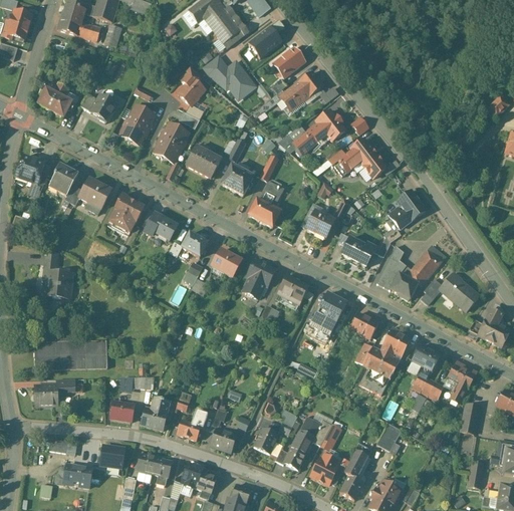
[(17,0),(0,0),(0,1),(0,5),(14,10),(15,10),(17,0)]
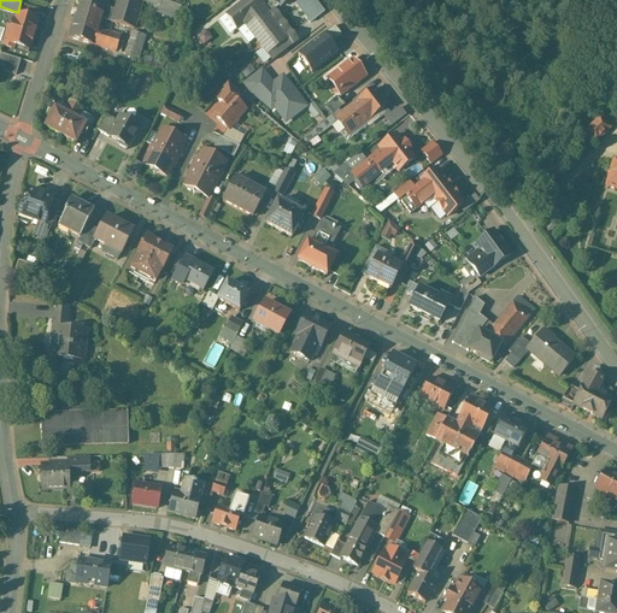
[(105,0),(80,0),(77,12),(76,11),(69,35),(93,42),(93,41),(98,27),(100,16),(111,18),(115,7),(104,5),(105,0)]
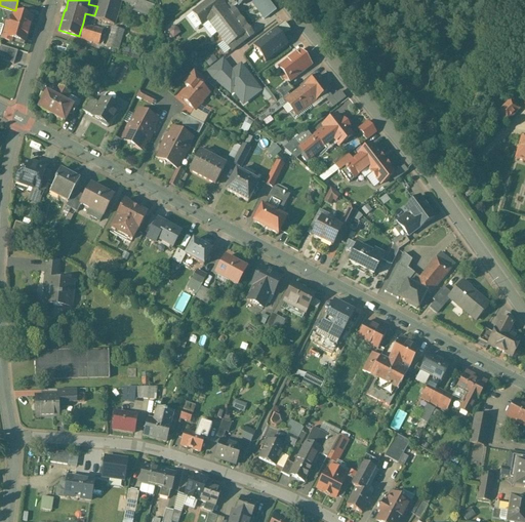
[(98,0),(97,6),(94,15),(94,16),(114,22),(121,0),(98,0)]
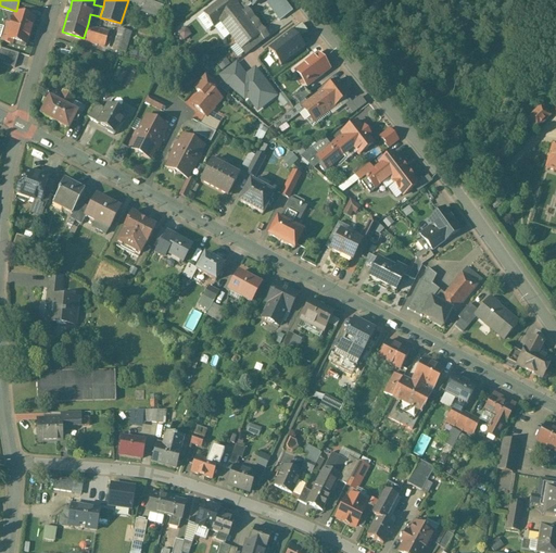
[(215,0),(203,10),(214,24),(219,19),(241,47),(260,33),(241,9),(238,4),(239,4),(236,0),(215,0)]
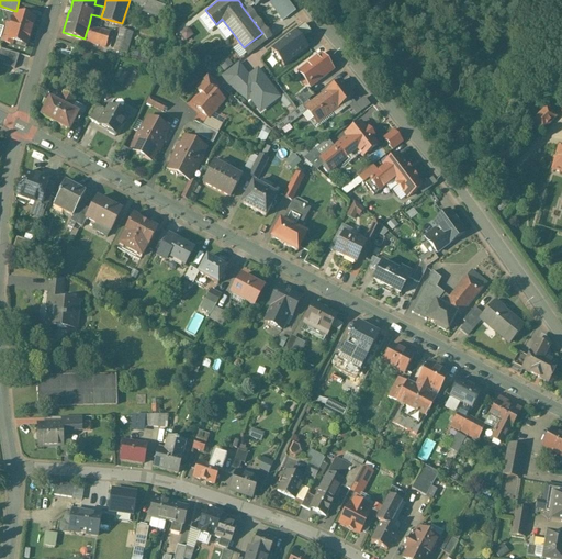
[(238,0),(242,4),(240,4),(244,9),(255,0),(238,0)]
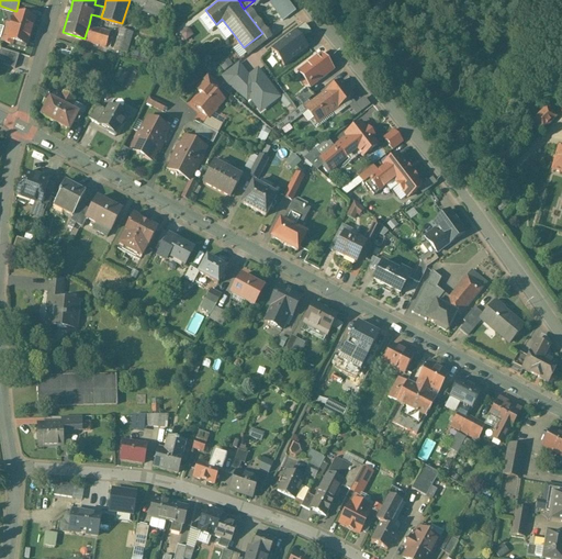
[(295,9),(288,0),(270,0),(269,1),(282,19),(295,9)]
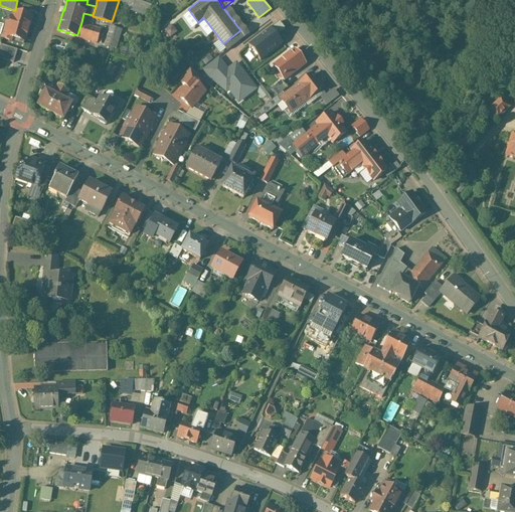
[(15,10),(14,10),(10,21),(6,20),(1,35),(12,38),(12,36),(24,39),(31,15),(15,10)]
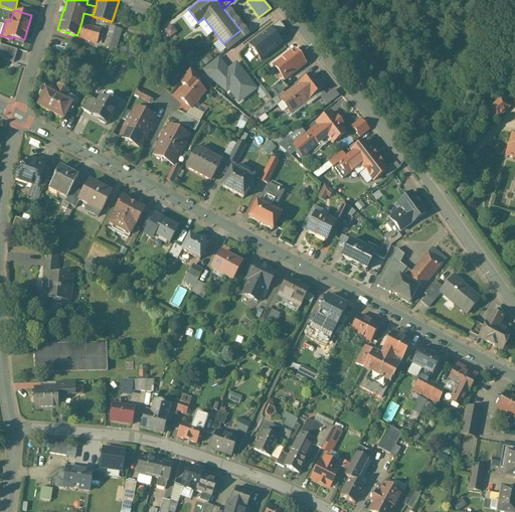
[(271,26),(276,33),(285,26),(280,19),(271,26)]
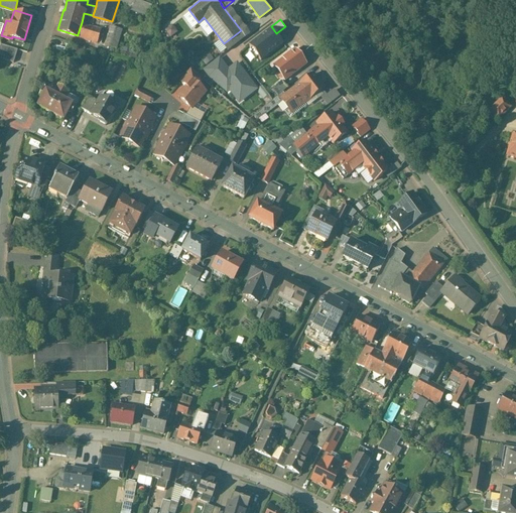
[(101,27),(82,22),(78,34),(97,40),(101,27)]
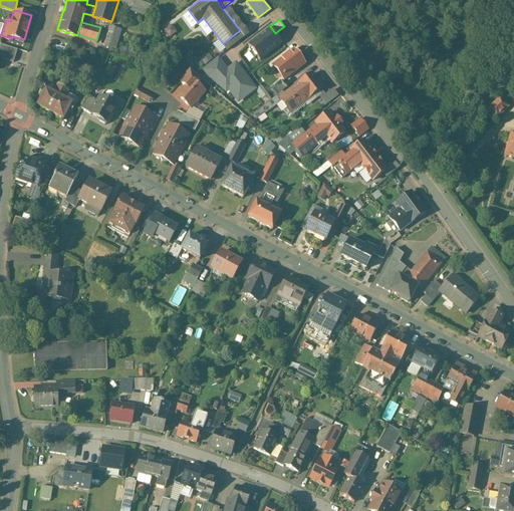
[(171,23),(165,28),(170,34),(176,29),(171,23)]
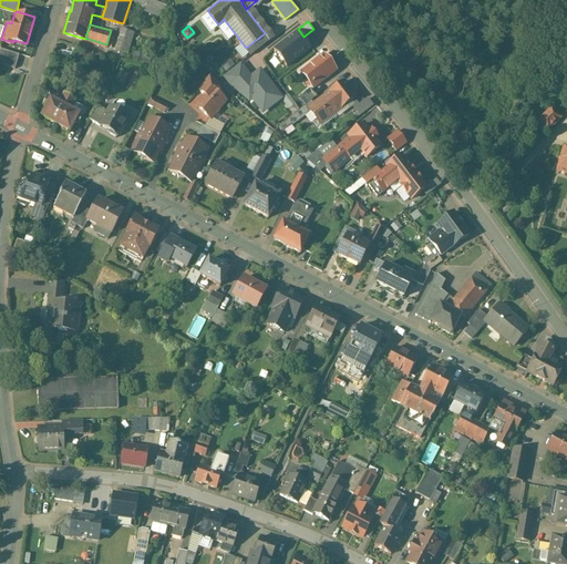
[(134,30),(121,27),(115,47),(127,51),(134,30)]
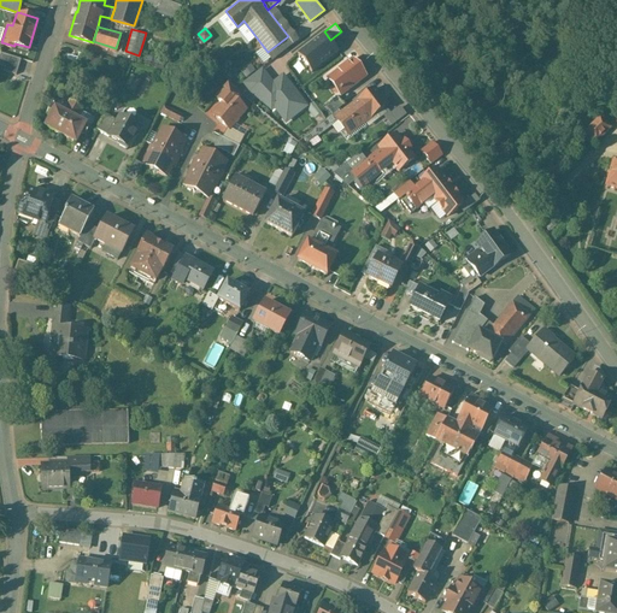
[(311,69),(338,49),(330,40),(324,31),(298,51),(311,69)]
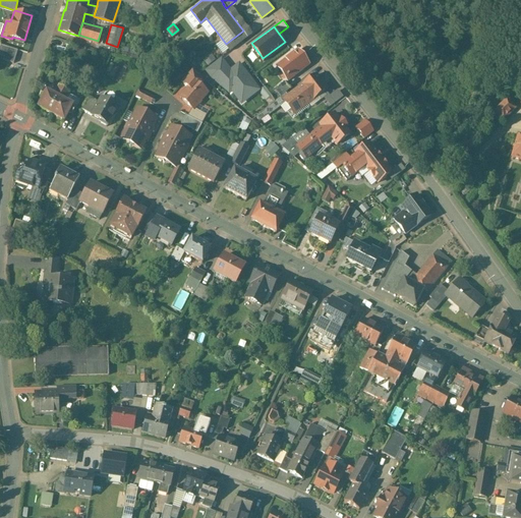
[(243,31),(226,44),(230,49),(247,36),(243,31)]
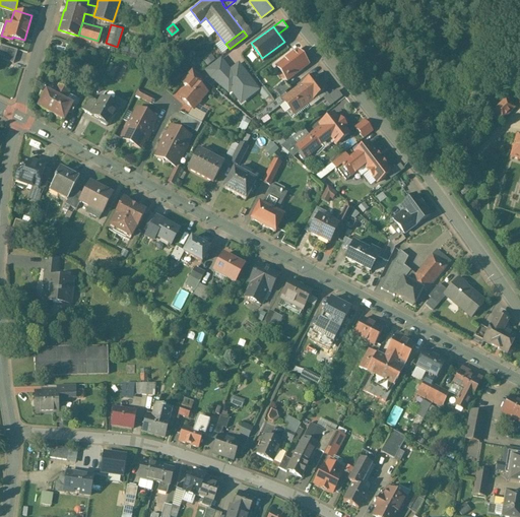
[(24,40),(12,37),(12,39),(11,39),(11,42),(22,45),(24,40)]
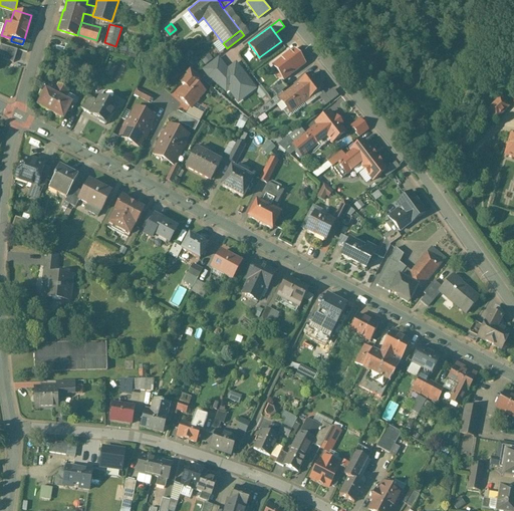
[(57,36),(54,47),(63,50),(66,38),(57,36)]
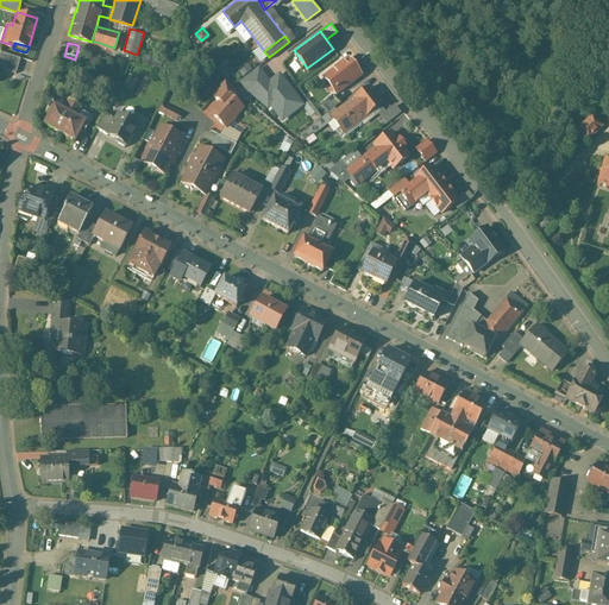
[(20,56),(0,50),(0,62),(4,64),(2,67),(16,71),(20,56)]
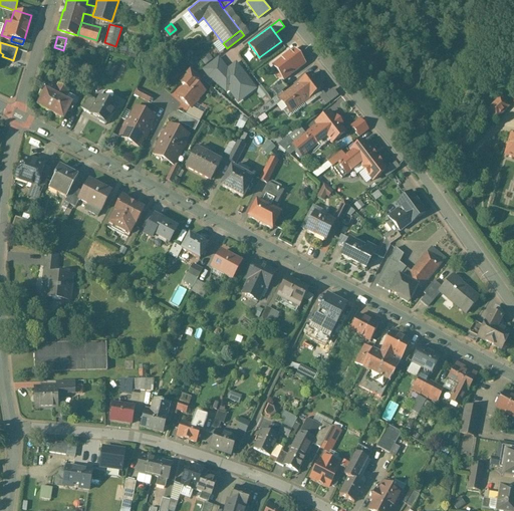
[(293,47),(272,63),(283,77),(304,61),(293,47)]
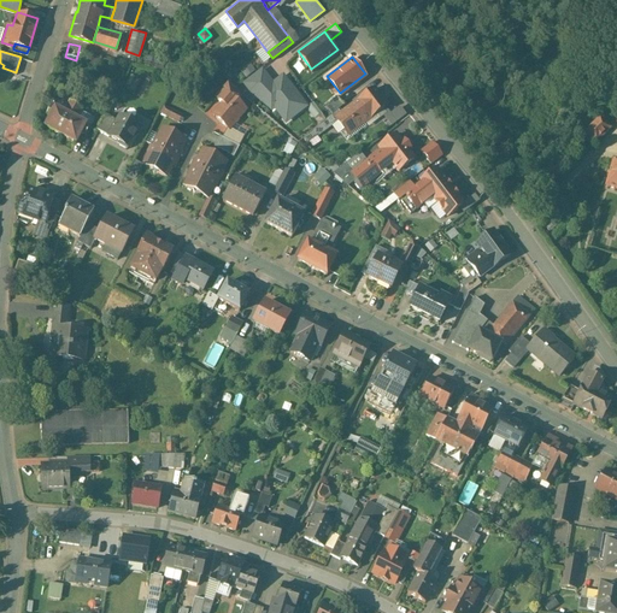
[(246,80),(253,89),(269,77),(262,68),(246,80)]
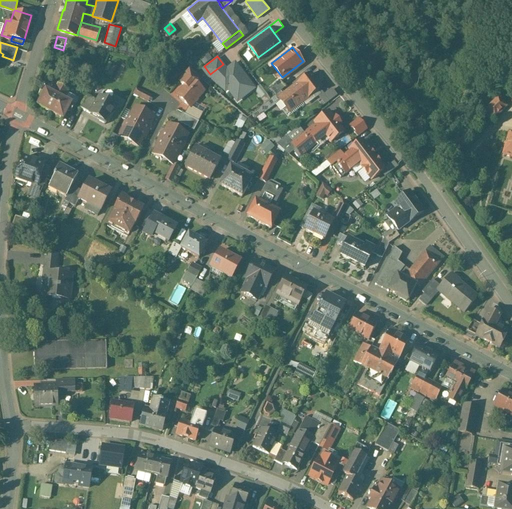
[(225,88),(227,86),(237,99),(254,86),(234,61),(226,68),(223,64),(210,74),(225,88)]
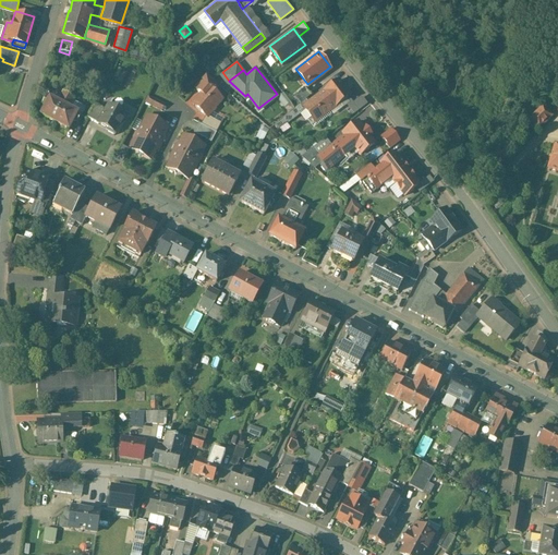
[(207,72),(195,86),(202,92),(193,101),(205,113),(206,113),(207,113),(210,110),(213,109),(216,107),(215,104),(221,97),(213,88),(218,82),(207,72)]
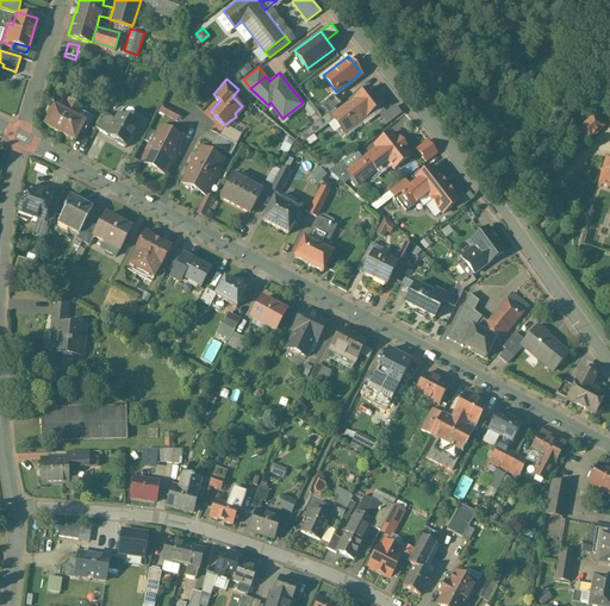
[(371,85),(354,97),(366,113),(367,113),(372,110),(375,114),(381,110),(378,105),(383,101),(371,85)]
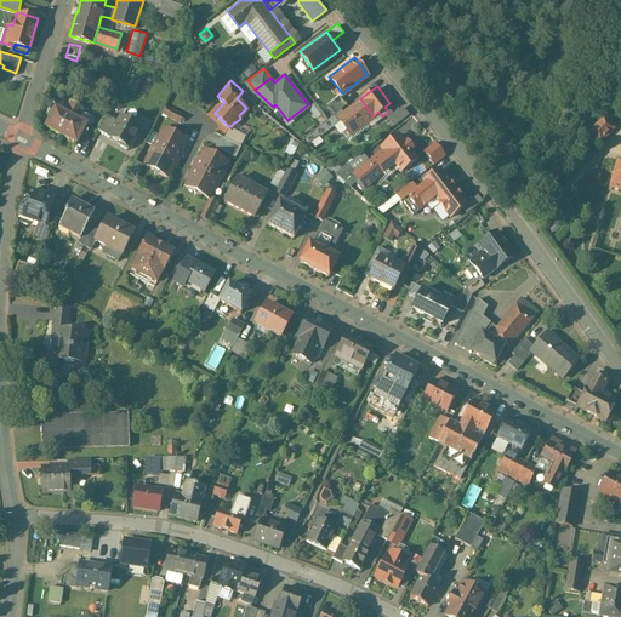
[(346,103),(339,96),(328,106),(334,113),(346,103)]
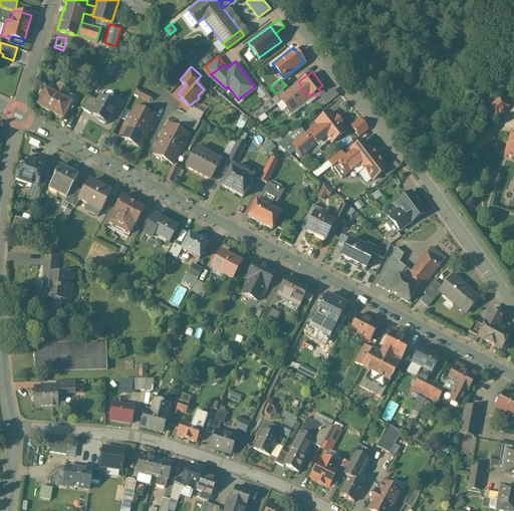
[(52,91),(45,87),(44,88),(41,86),(36,96),(40,98),(37,103),(50,110),(63,84),(57,81),(52,91)]
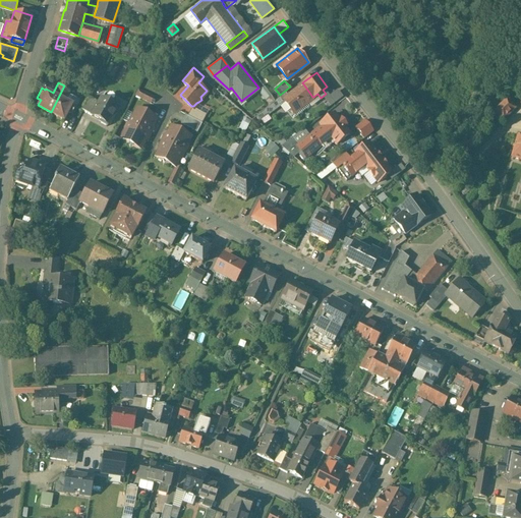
[(302,82),(283,98),(294,111),(312,97),(302,82)]
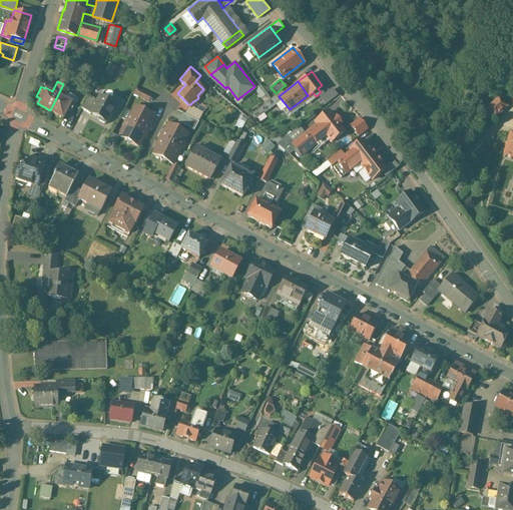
[(68,87),(63,84),(50,110),(63,116),(66,111),(69,113),(74,103),(71,101),(63,97),(68,87)]
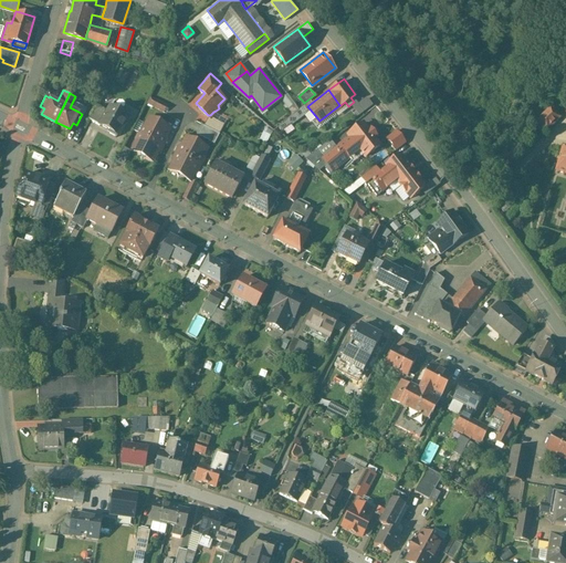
[(166,103),(150,95),(147,101),(163,108),(166,103)]
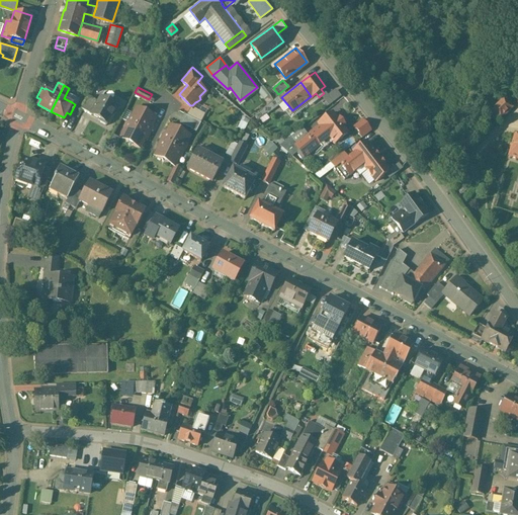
[(88,94),(81,107),(91,113),(91,112),(98,100),(88,94)]
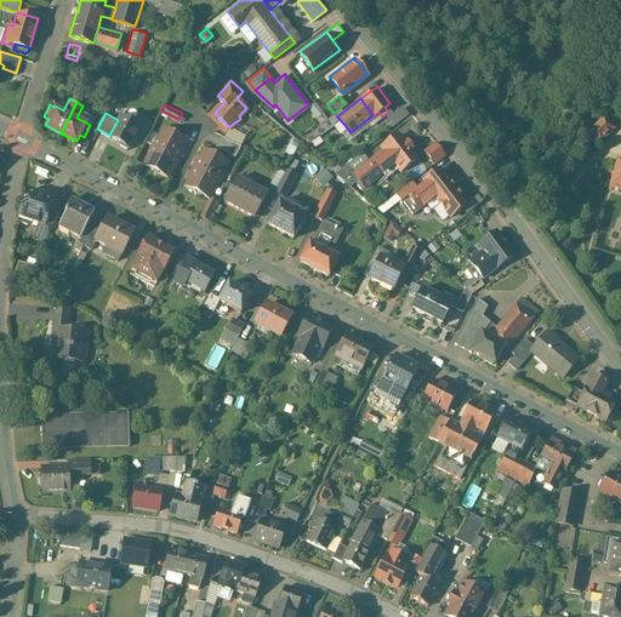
[(141,125),(121,115),(118,120),(109,135),(109,136),(119,141),(118,143),(127,148),(141,125)]
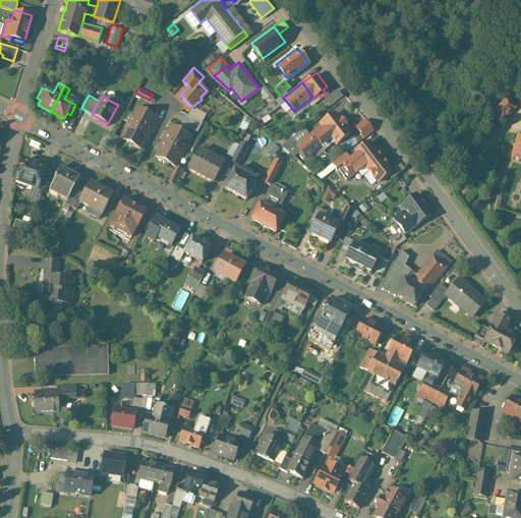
[(506,97),(494,109),(503,118),(515,106),(506,97)]
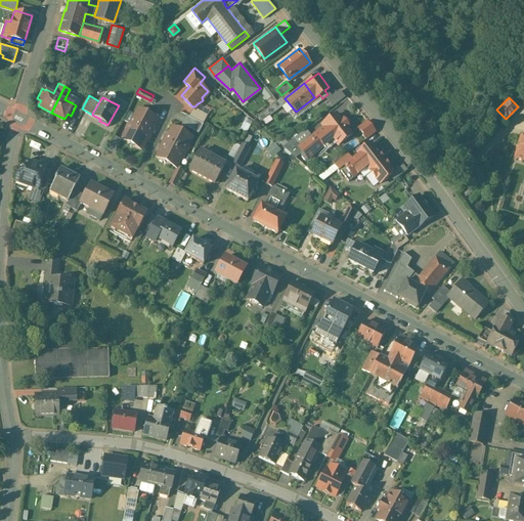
[(273,102),(267,107),(270,112),(276,106),(273,102)]
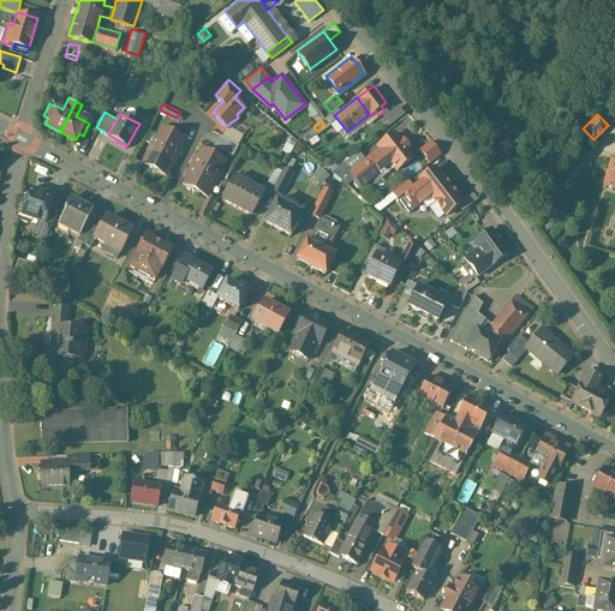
[(184,137),(162,125),(153,143),(178,156),(180,150),(179,147),(184,137)]
